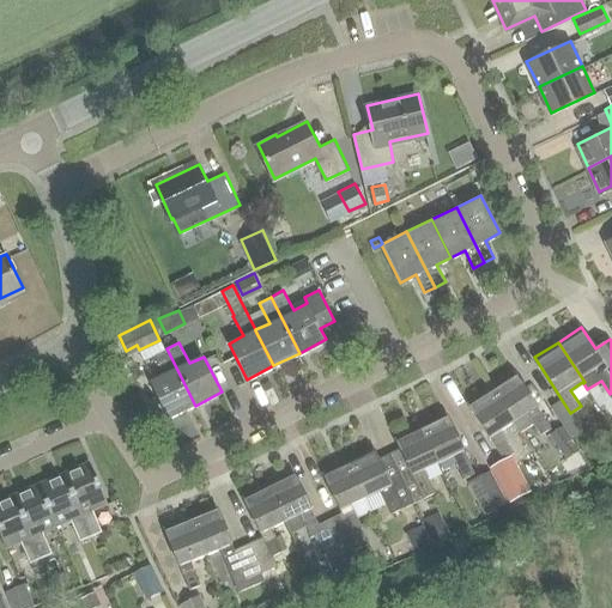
[(169,419),(195,406),(167,348),(155,354),(165,375),(151,382),(169,419)]
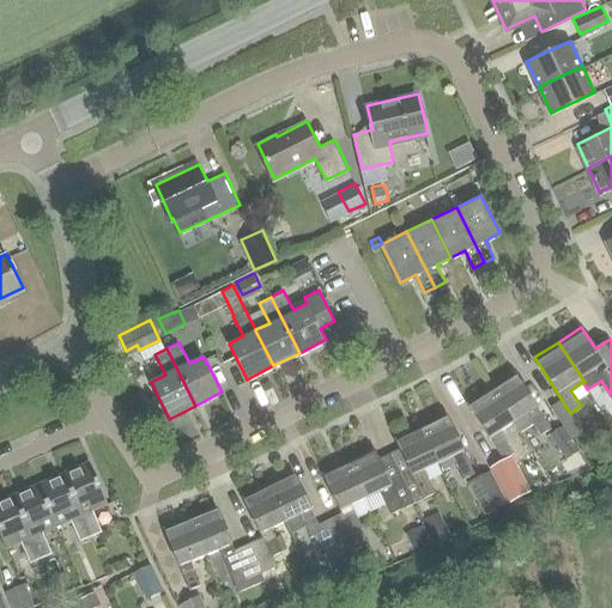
[(514,370),(491,385),(513,420),(520,430),(533,421),(540,432),(551,426),(514,370)]
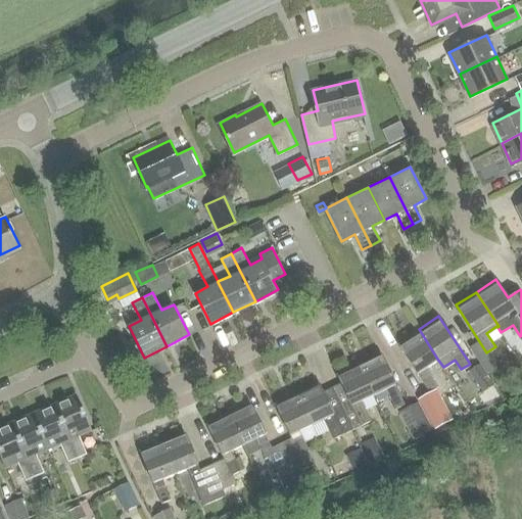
[(419,329),(398,342),(429,389),(438,384),(426,366),(437,359),(419,329)]
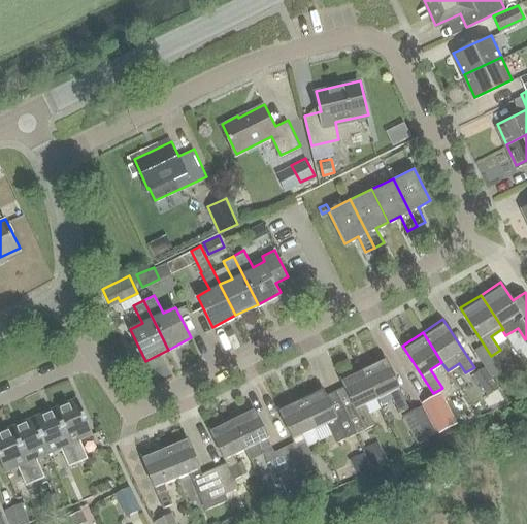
[(384,355),(362,365),(376,397),(390,391),(399,411),(408,406),(384,355)]
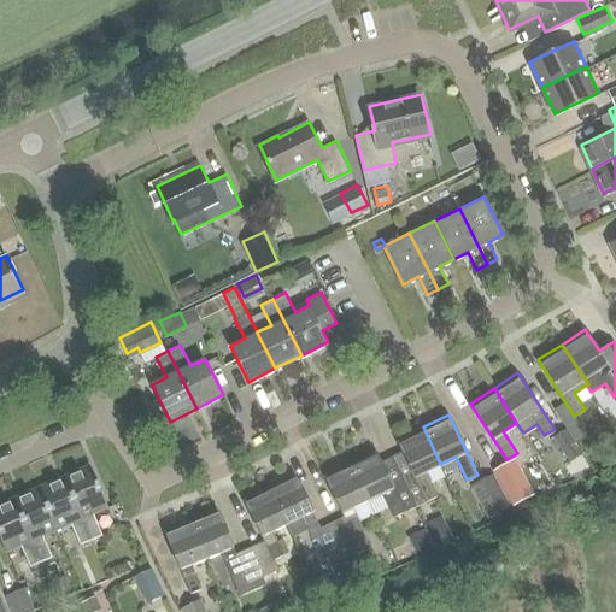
[(553,435),(570,459),(584,451),(567,425),(553,435)]
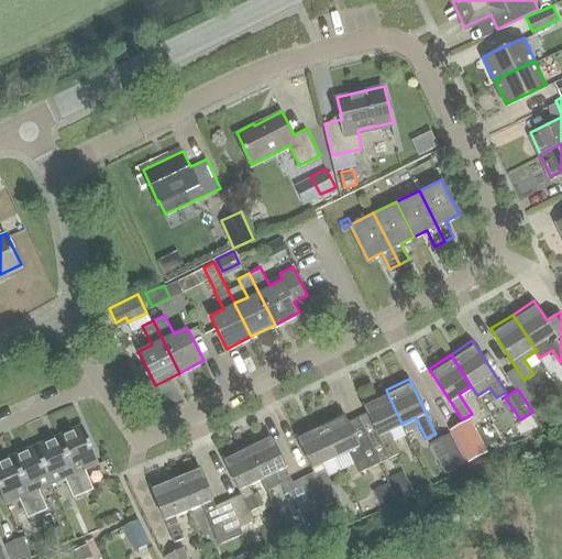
[(388,430),(401,424),(386,390),(363,402),(370,415),(360,419),(379,461),(399,451),(388,430)]
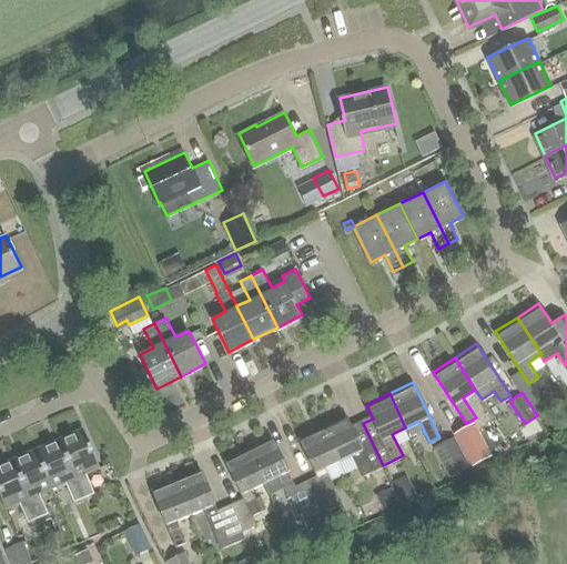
[(346,414),(323,426),(340,460),(353,453),(364,474),(383,465),(363,423),(353,429),(346,414)]
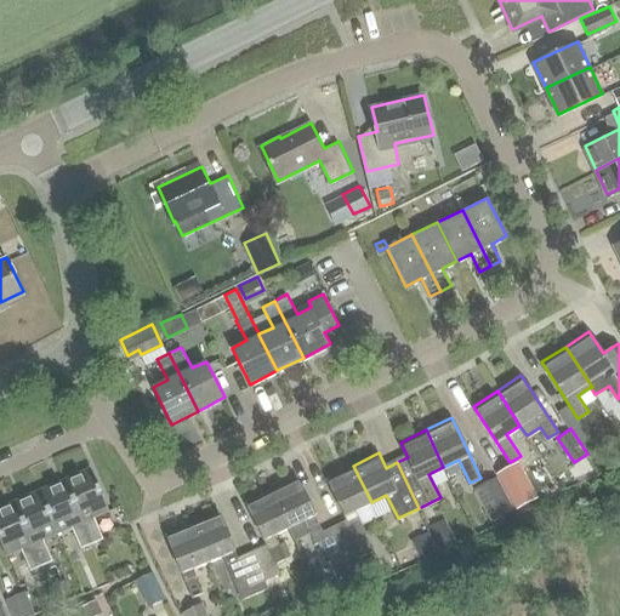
[(516,506),(536,495),(518,460),(498,472),(516,506)]
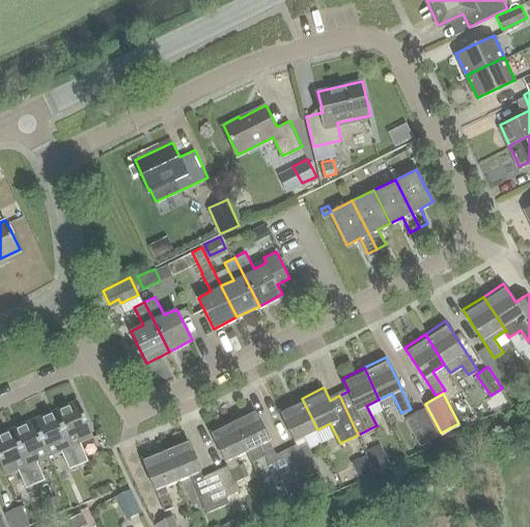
[(305,436),(317,430),(302,398),(280,409),(297,444),(288,448),(303,478),(319,469),(313,456),(315,455),(305,436)]
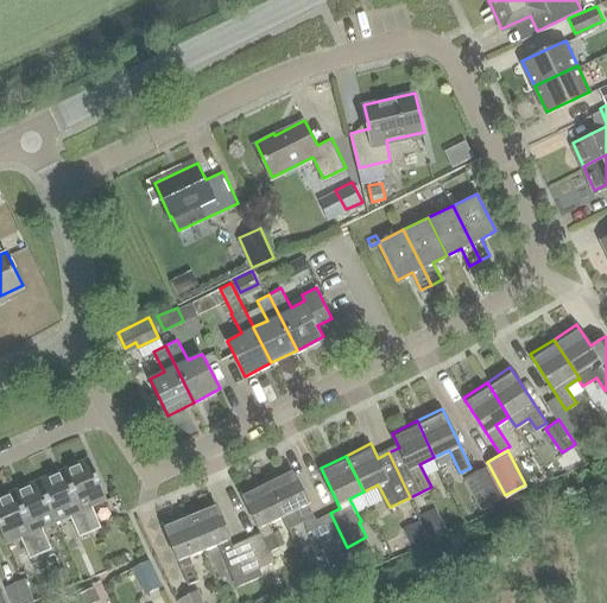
[(102,526),(93,505),(108,499),(89,457),(64,468),(92,531),(102,526)]
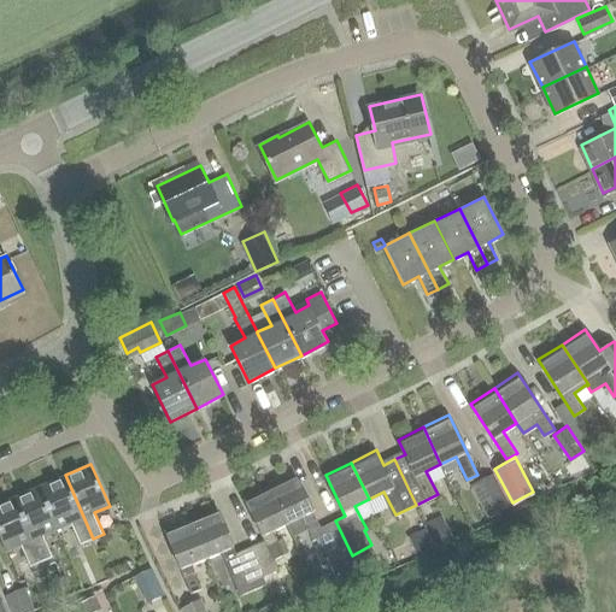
[(511,504),(494,471),(471,482),(488,516),(511,504)]
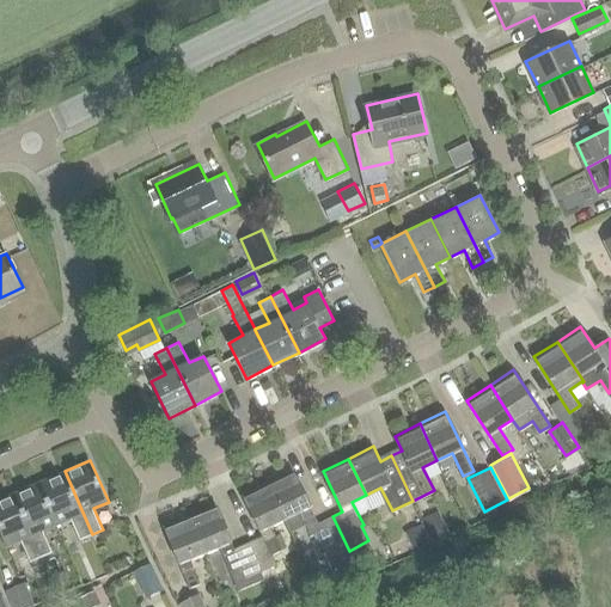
[(293,470),(268,482),(286,517),(285,519),(291,531),(305,523),(311,534),(313,533),(327,562),(349,551),(333,516),(318,522),(293,470)]
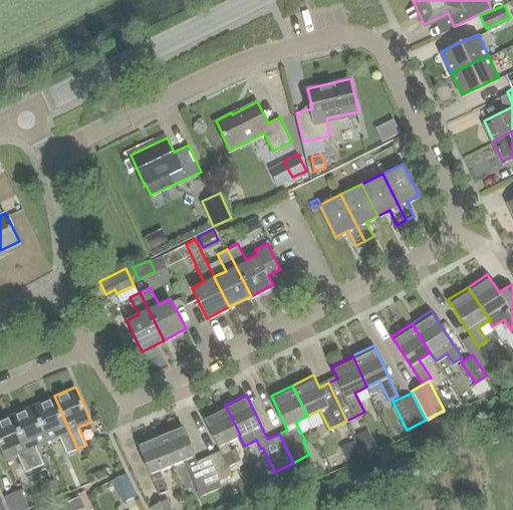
[(54,396),(34,405),(49,440),(60,436),(68,453),(77,449),(54,396)]
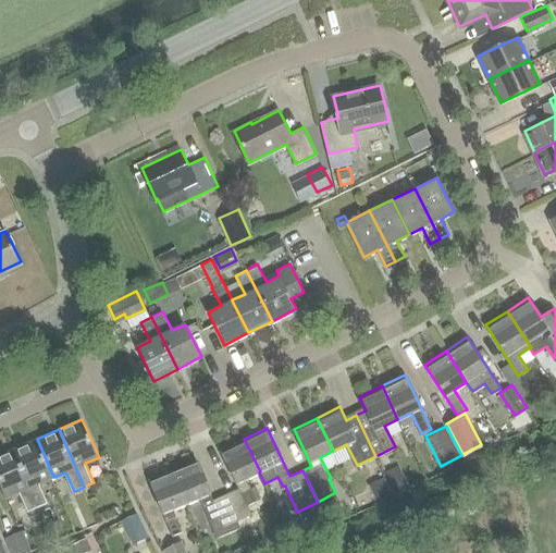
[(48,502),(40,483),(53,477),(37,439),(13,449),(38,506),(48,502)]
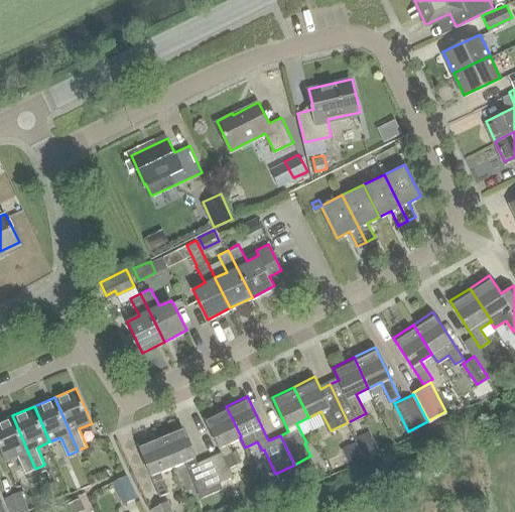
[(226,406),(205,416),(221,451),(210,457),(221,481),(234,475),(229,467),(238,463),(229,442),(240,437),(241,436),(226,406)]
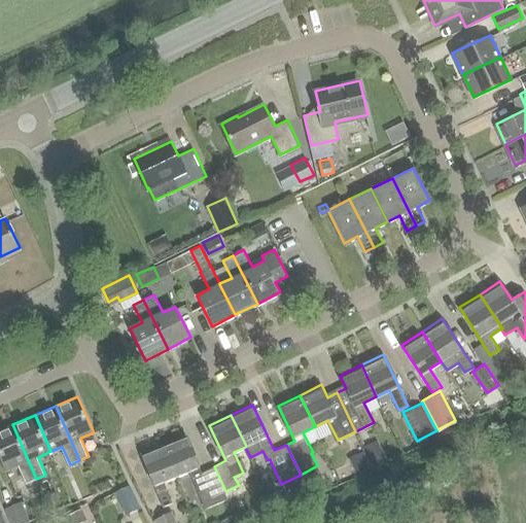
[(27,483),(36,479),(12,424),(0,429),(0,456),(6,471),(19,464),(27,483)]
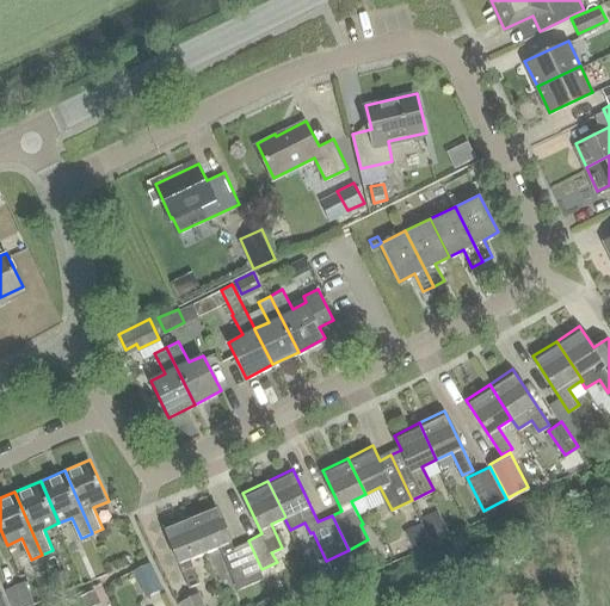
[(216,504),(190,514),(205,551),(221,545),(230,569),(241,564),(245,577),(262,569),(248,540),(234,546),(216,504)]
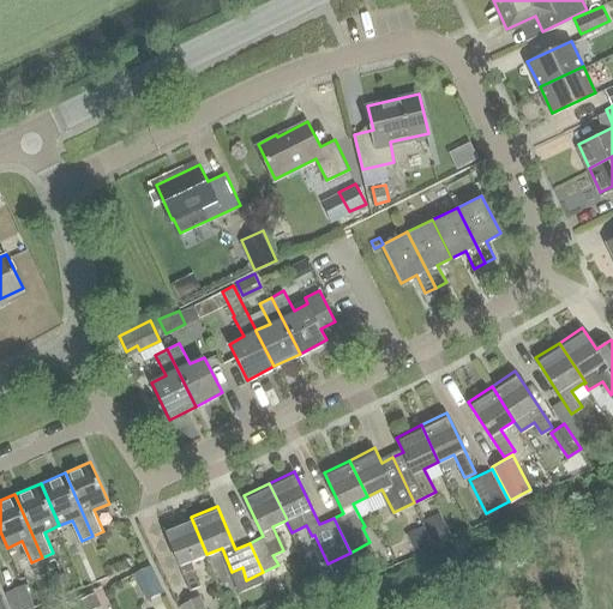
[(440,510),(424,518),(434,541),(451,532),(440,510)]
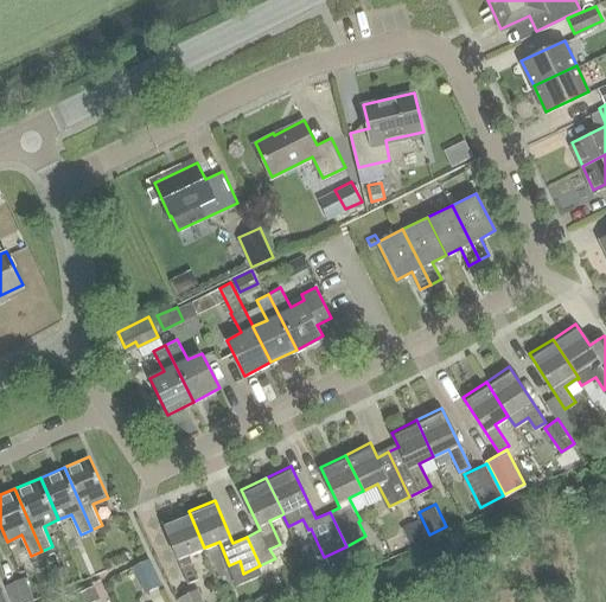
[(199,577),(190,554),(204,548),(189,511),(163,522),(189,582),(199,577)]
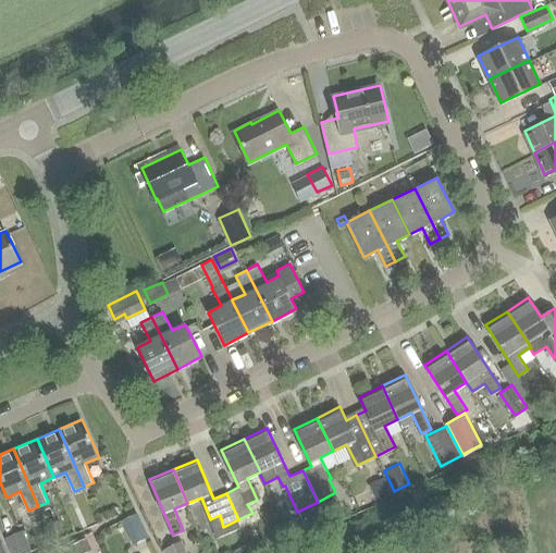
[(393,493),(384,475),(369,482),(377,501),(393,493)]
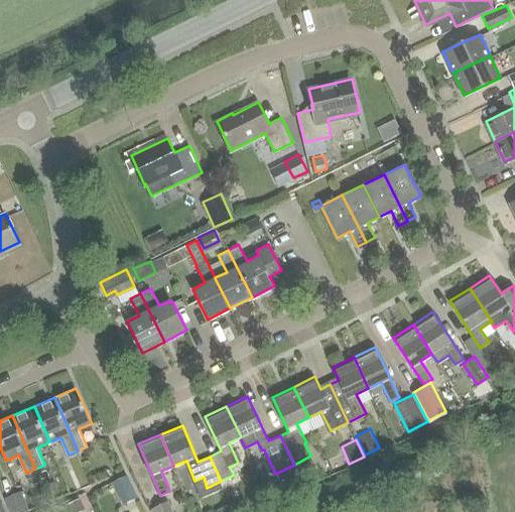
[(138,495),(128,474),(113,481),(124,502),(138,495)]
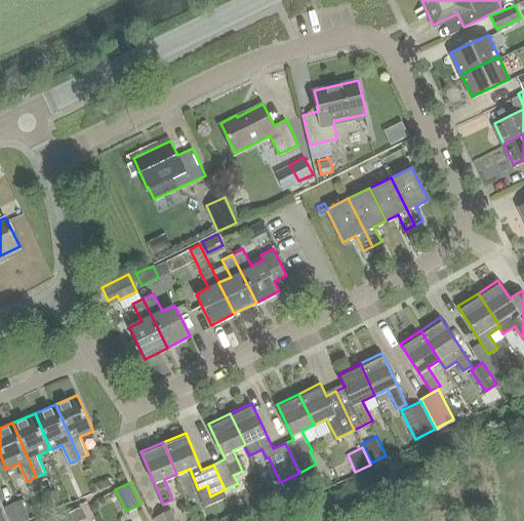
[(56,487),(44,492),(49,505),(61,499),(56,487)]
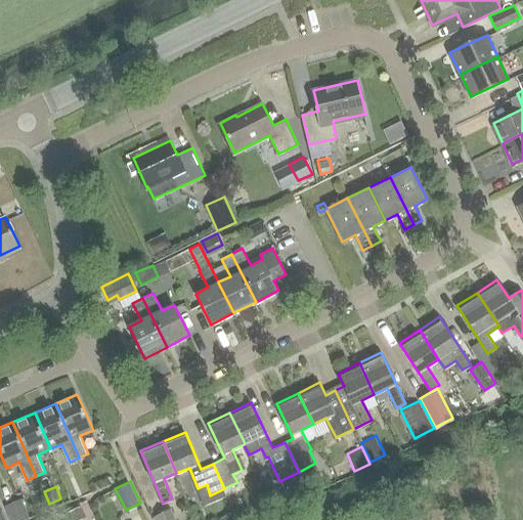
[(12,519),(23,519),(30,517),(22,499),(6,505),(12,519)]
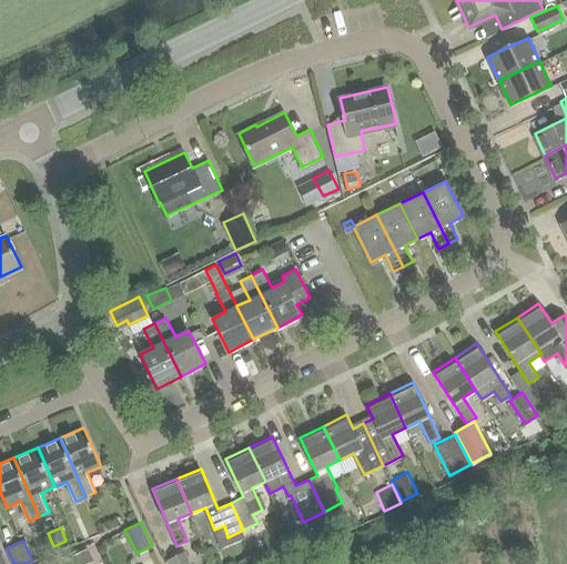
[(88,545),(76,551),(80,563),(93,559),(88,545)]
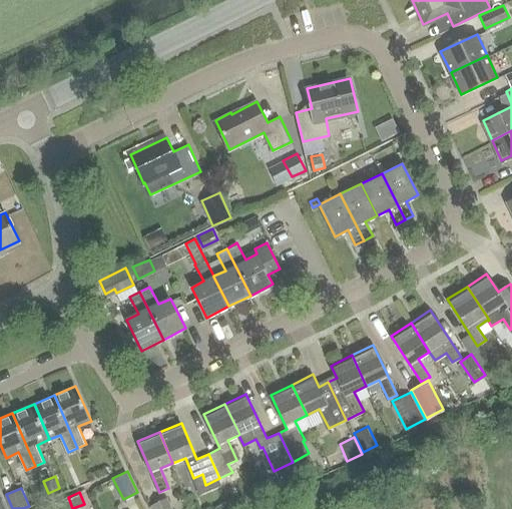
[(247,508),(249,508),(242,493),(230,499),(235,508),(247,508)]
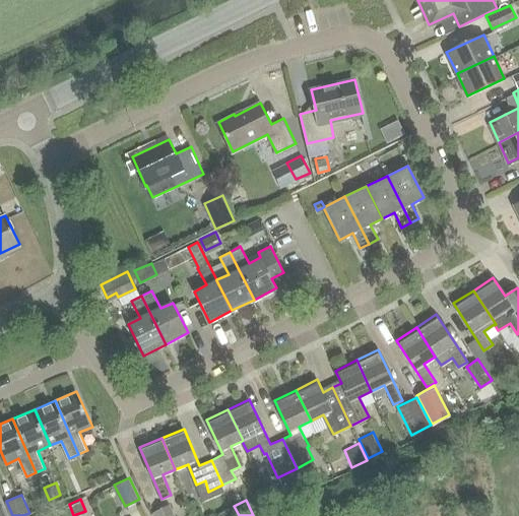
[(0,505),(0,515),(11,515),(7,503),(0,505)]
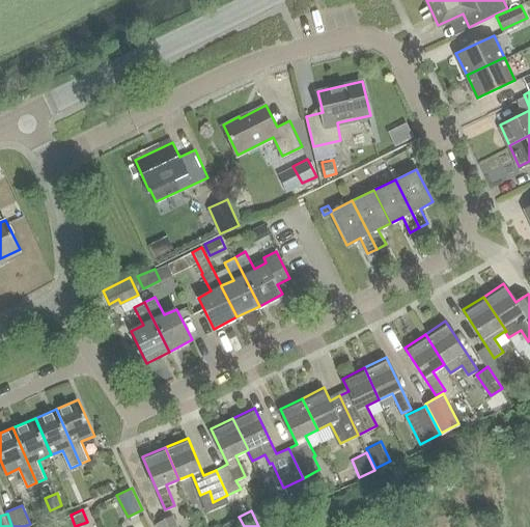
[(160,526),(178,526),(173,515),(158,522),(160,526)]
